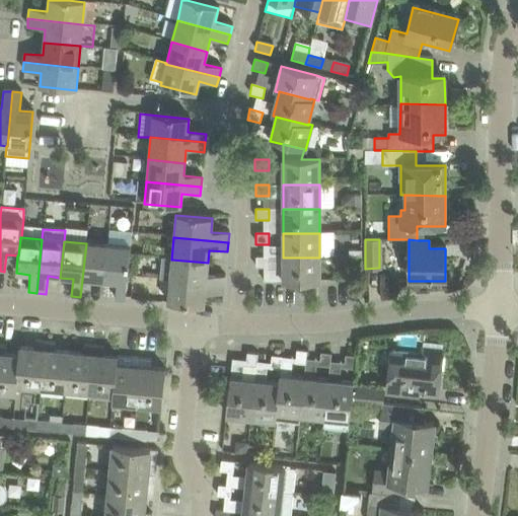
[(107,245),(86,243),(80,297),(89,298),(91,281),(104,282),(107,245)]
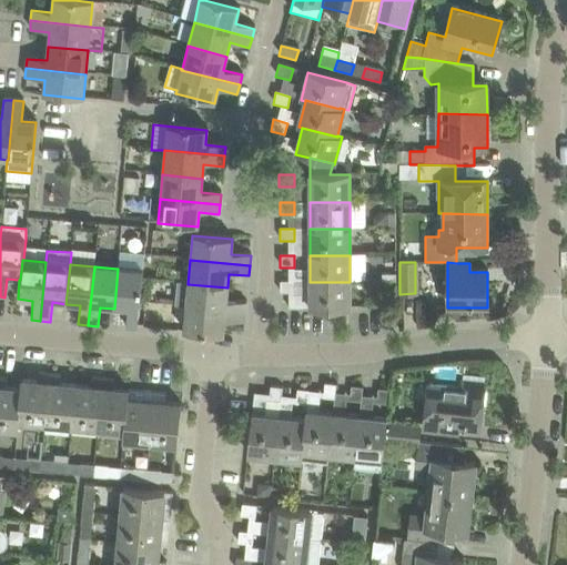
[(142,271),(118,269),(114,309),(139,311),(142,271)]
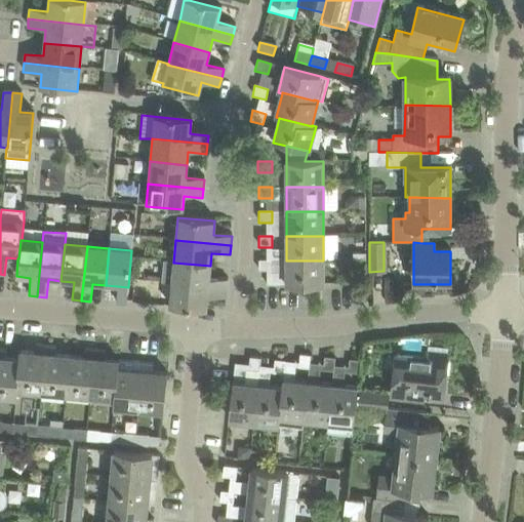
[(272,261),(258,261),(258,272),(272,272),(272,261)]
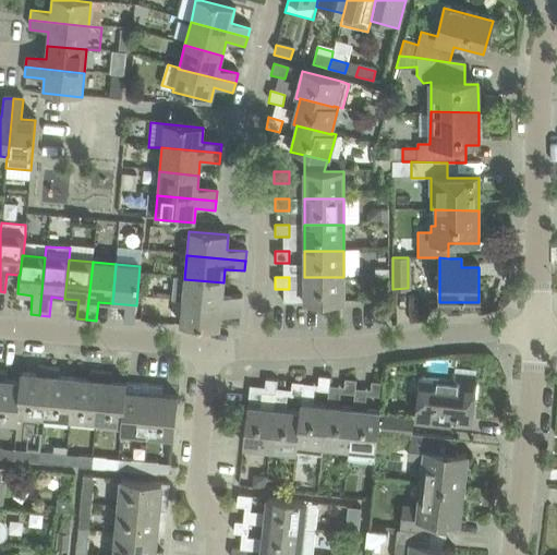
[(343,304),(343,277),(304,277),(304,304),(343,304)]
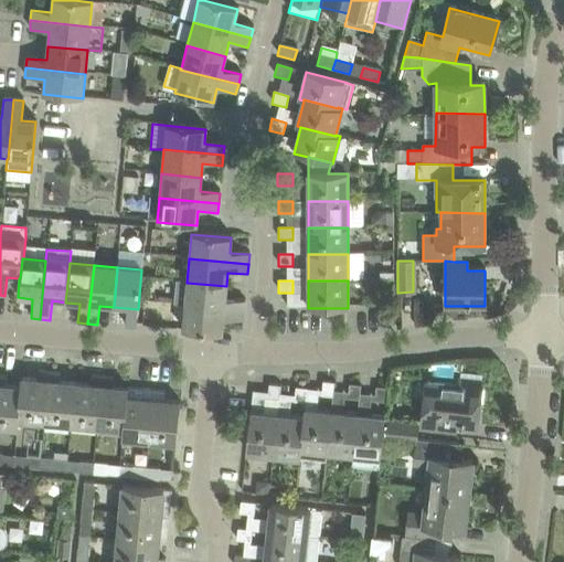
[(226,286),(187,283),(184,307),(244,313),(245,301),(225,300),(226,286)]
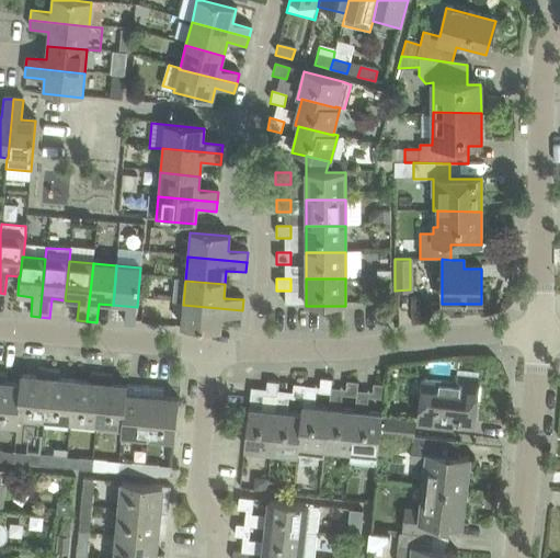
[(181,328),(220,332),(221,317),(241,319),(242,310),(183,305),(181,328)]
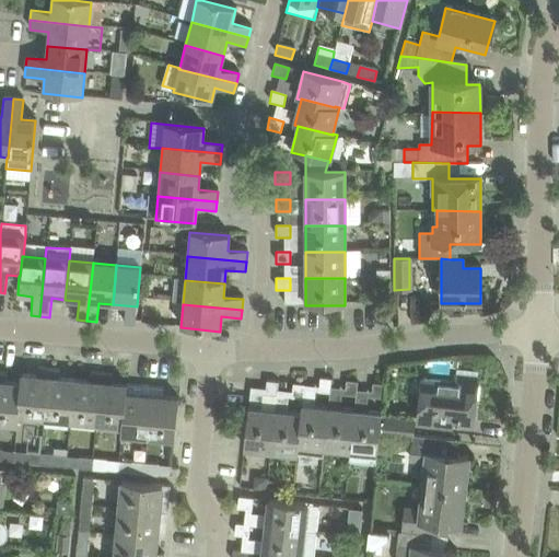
[(129,311),(125,315),(124,325),(135,326),(136,311),(129,311)]
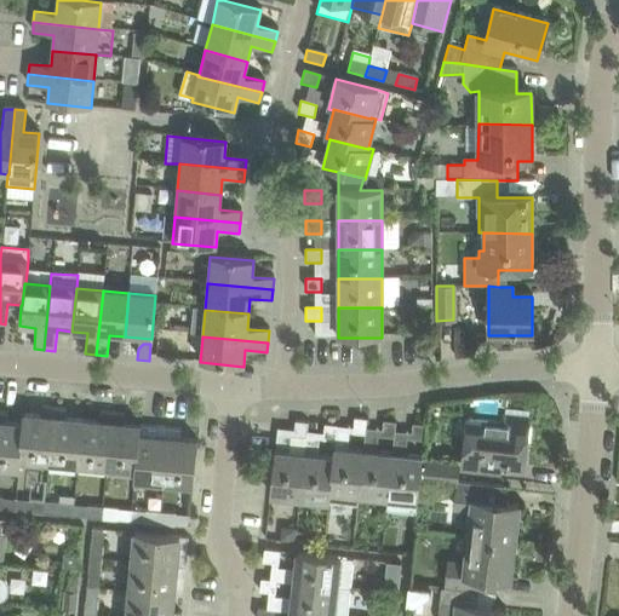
[(18,460),(19,460),(49,462),(53,409),(41,408),(40,418),(23,416),(22,425),(18,460)]
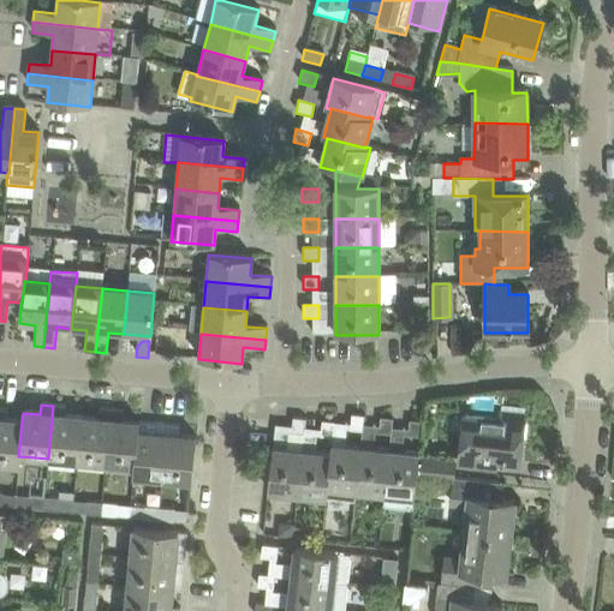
[(53,406),(48,459),(77,462),(81,418),(64,417),(65,407),(53,406)]
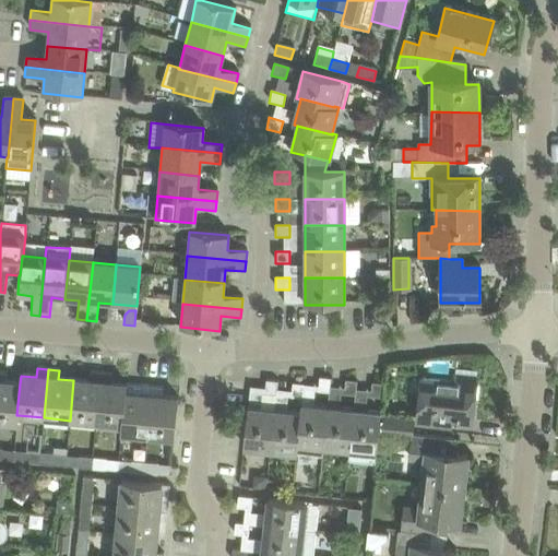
[(18,415),(16,415),(20,383),(4,382),(6,375),(0,374),(0,422),(16,424),(18,415)]
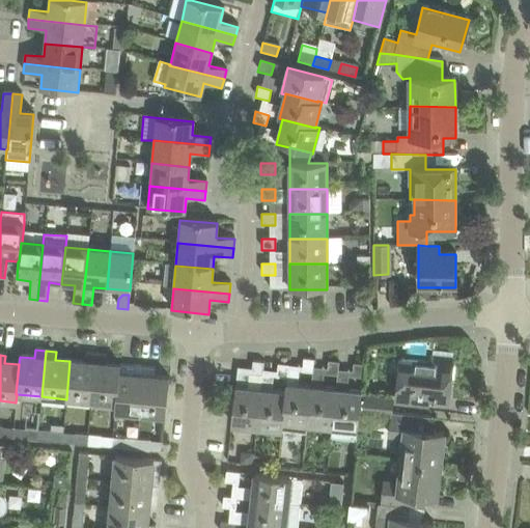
[(70,361),(66,399),(91,401),(95,356),(85,355),(84,363),(70,361)]
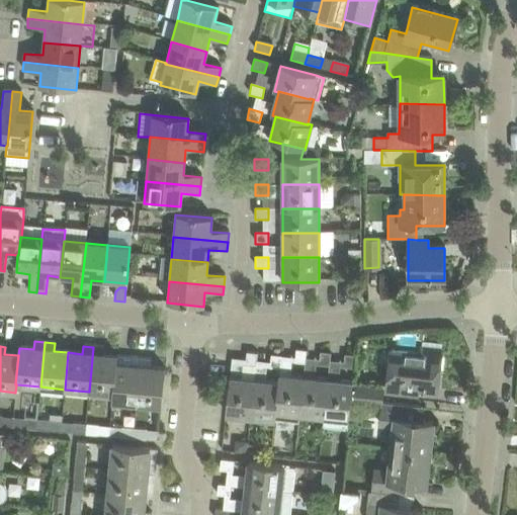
[(89,392),(112,394),(113,394),(116,365),(117,357),(102,355),(103,348),(93,347),(89,392)]
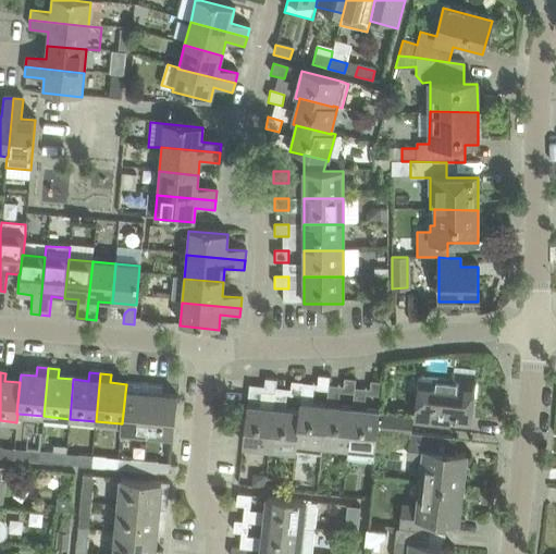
[(328,393),(330,378),(318,377),(317,392),(328,393)]
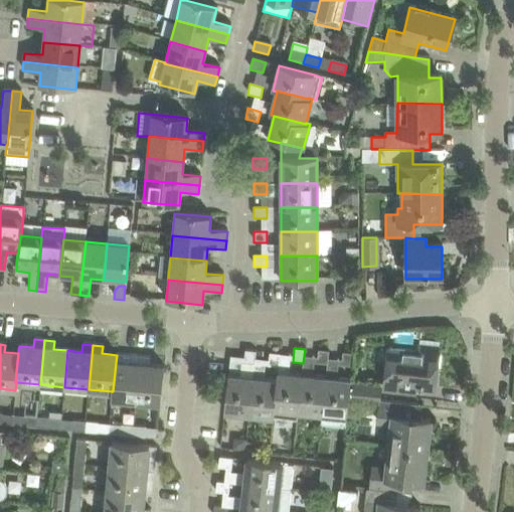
[(434,390),(438,356),(388,350),(384,390),(399,392),(400,386),(434,390)]
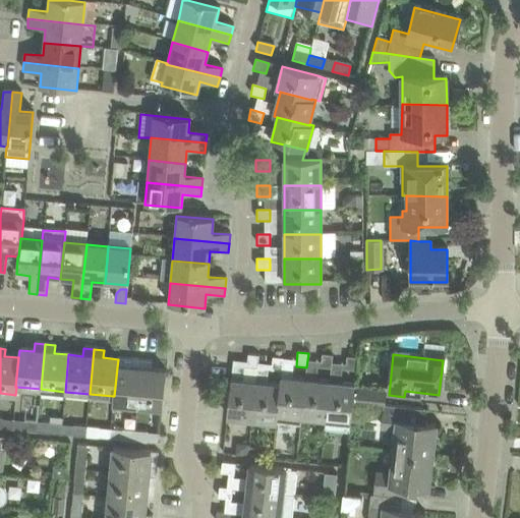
[(257,369),(258,356),(247,355),(246,368),(257,369)]
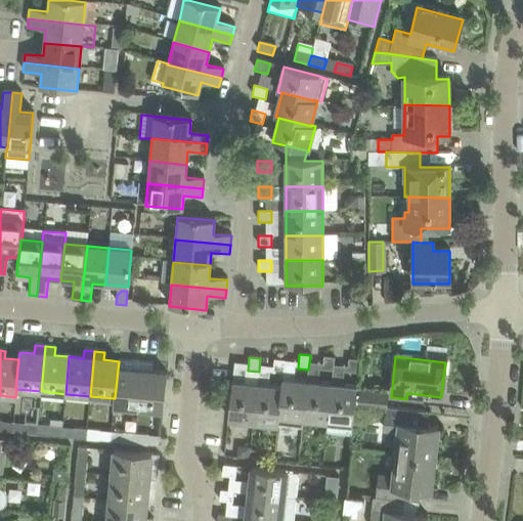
[(333,372),(335,358),(323,357),(321,371),(333,372)]
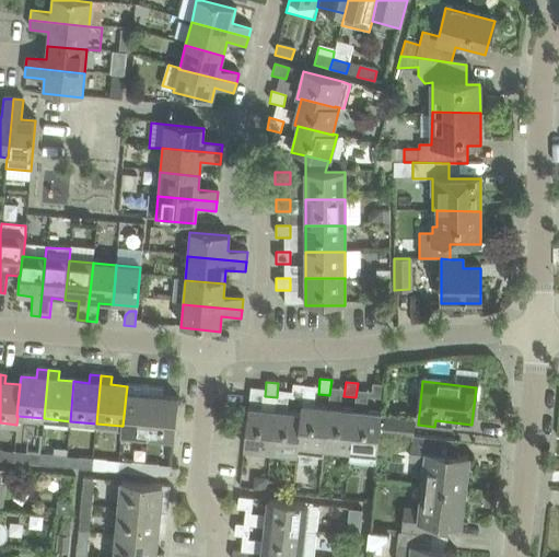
[(303,401),(304,386),(292,385),(291,399),(303,401)]
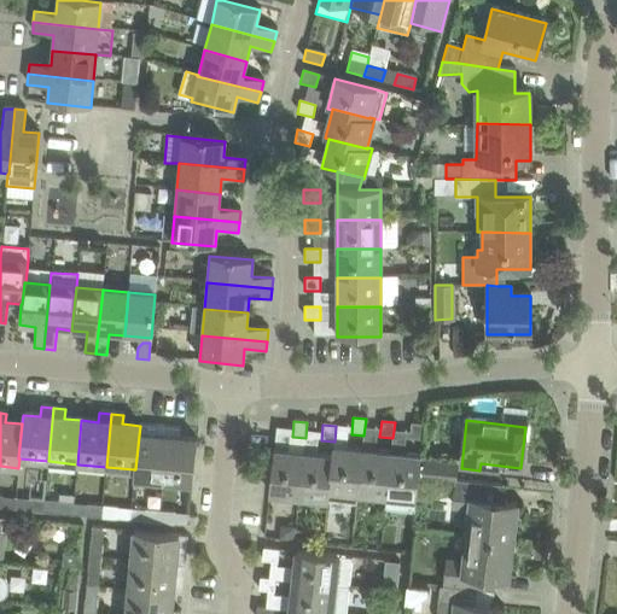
[(423,442),(424,426),(411,425),(409,440),(423,442)]
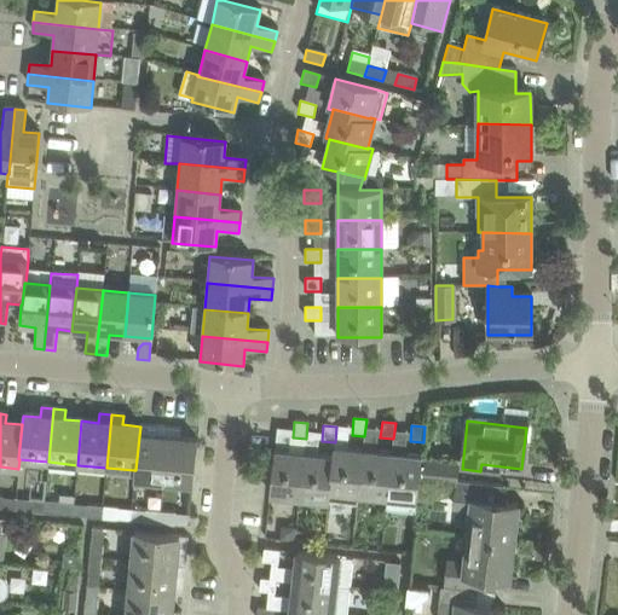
[(134,480),(163,483),(168,429),(156,428),(156,437),(139,436),(136,470),(134,470),(134,480)]
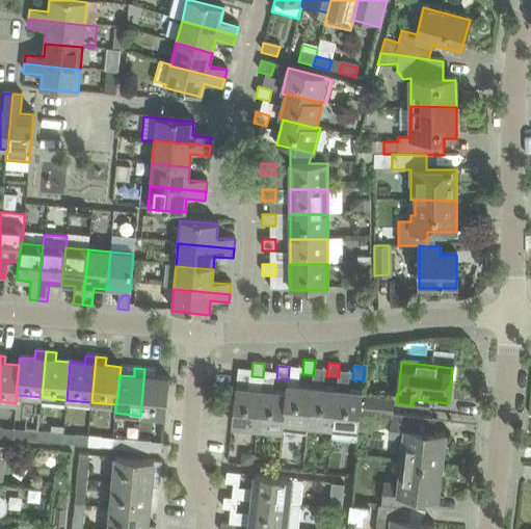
[(155,370),(144,369),(140,416),(165,418),(169,379),(154,378),(155,370)]
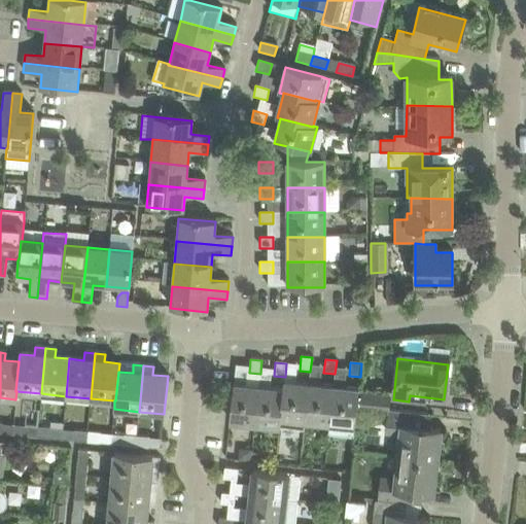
[(283,391),(280,420),(279,427),(304,430),(304,422),(309,386),(283,383),(283,391)]
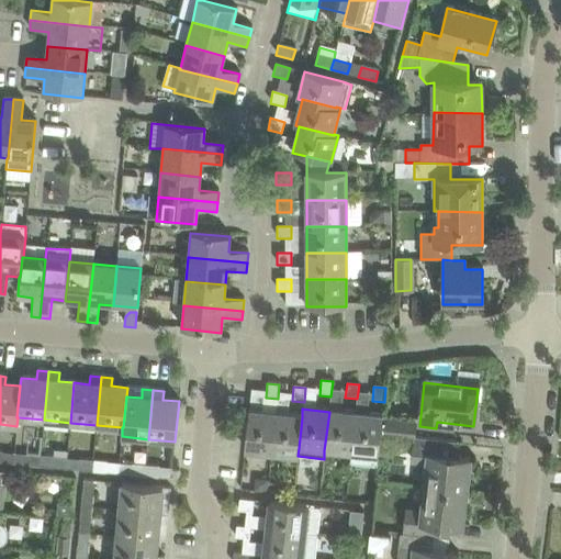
[(245,450),(271,454),(276,414),(249,412),(245,450)]
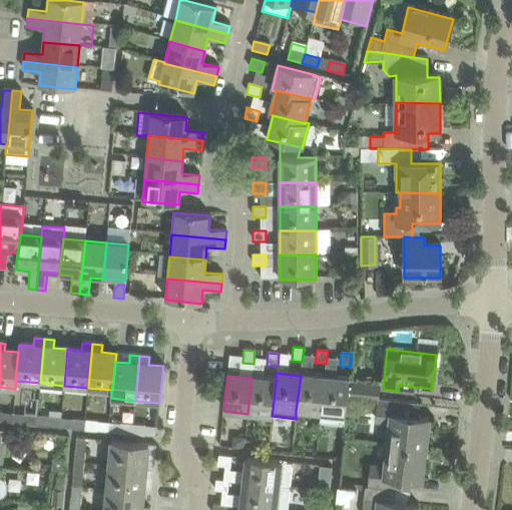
[(325,378),(301,376),(296,411),(320,414),(325,378)]
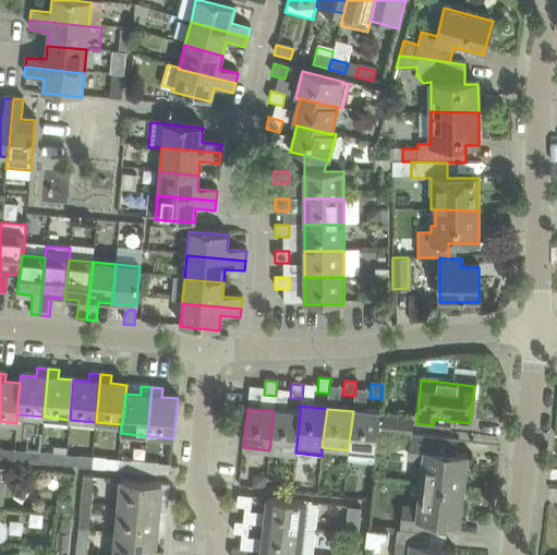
[(274,411),(269,450),(295,453),(297,445),(300,414),(274,411)]
